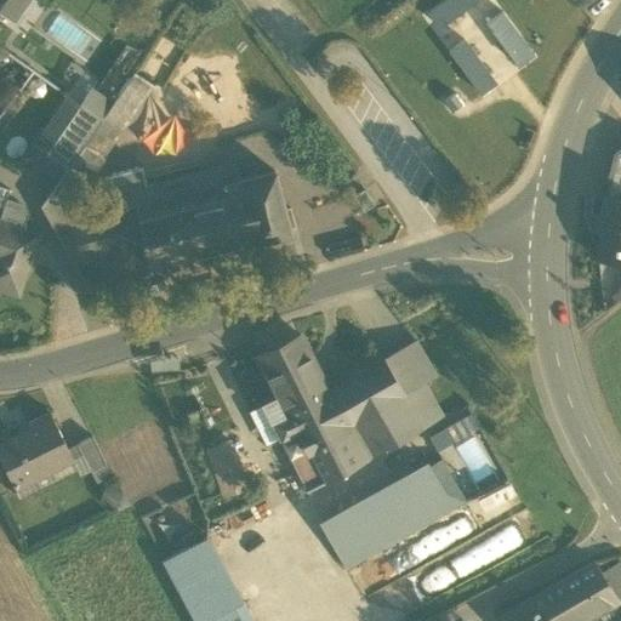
[(0,12),(13,23),(28,0),(4,0),(0,6),(0,12)]
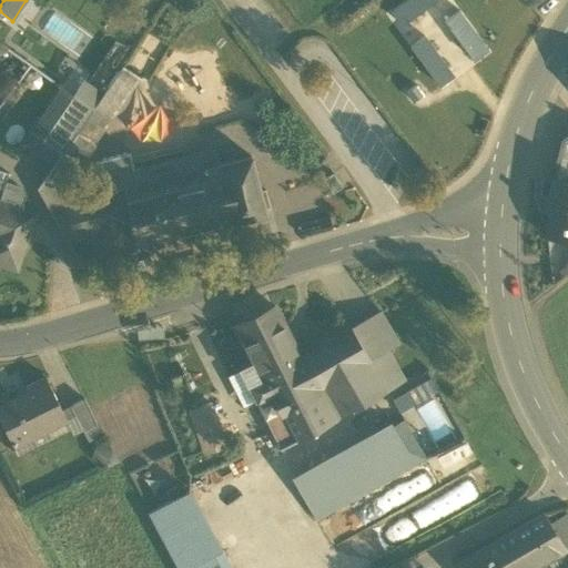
[(434,0),(404,0),(391,10),(402,26),(434,0)]
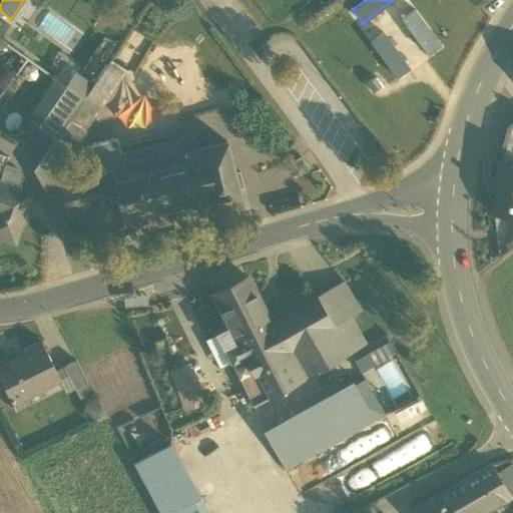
[(428,54),(441,45),(414,9),(401,19),(428,54)]
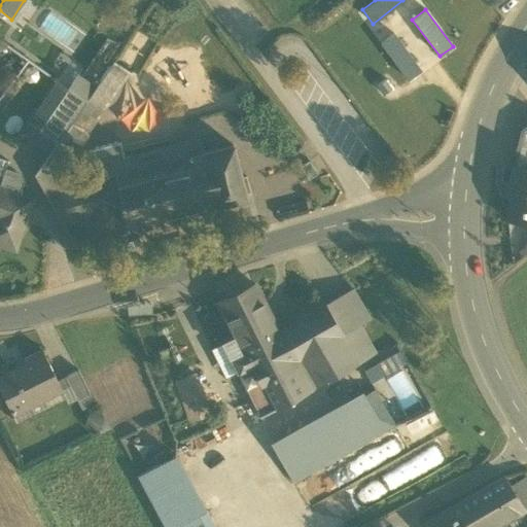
[(421,70),(393,33),(381,43),(408,79),(421,70)]
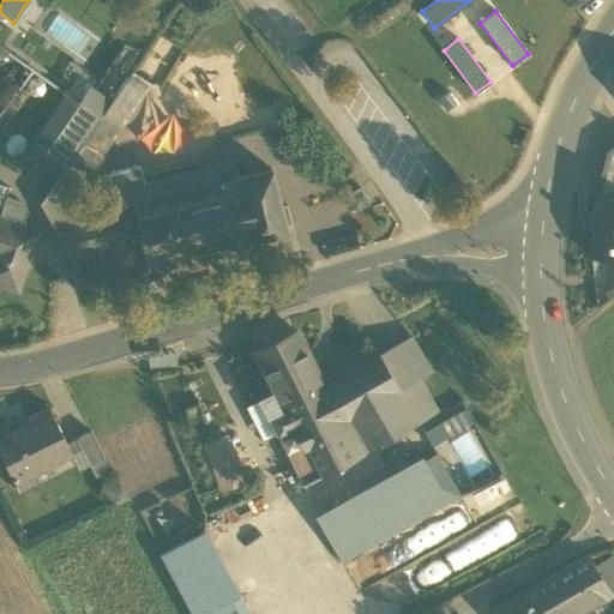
[(83,106),(94,89),(90,85),(95,78),(82,70),(65,92),(79,103),(83,106)]
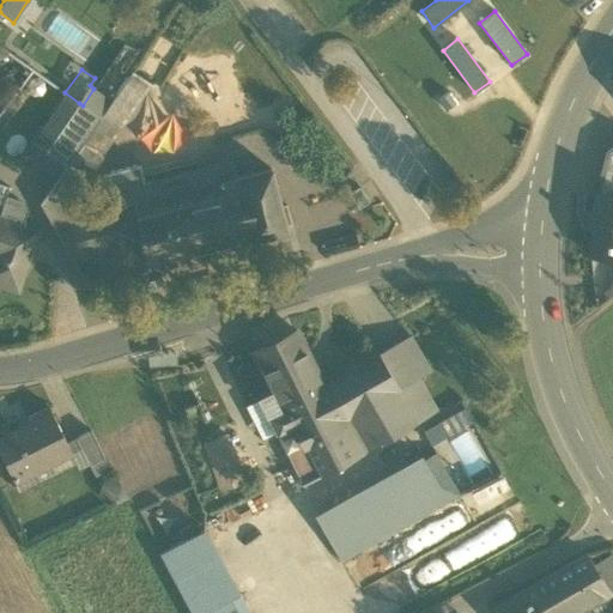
[(133,71),(83,143),(101,156),(150,84),(133,71)]
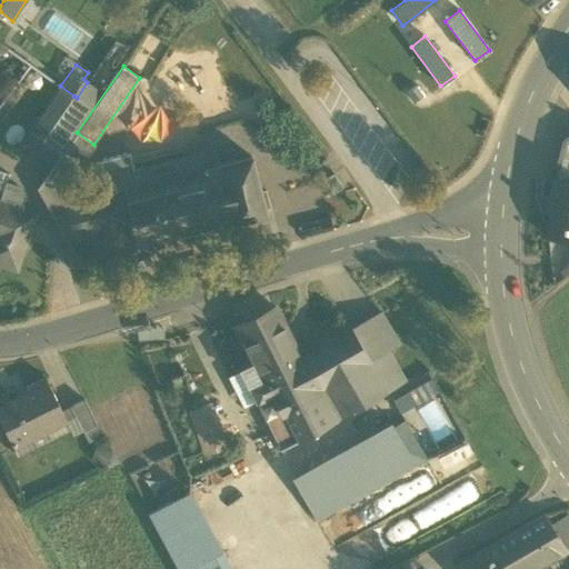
[(41,140),(60,153),(102,92),(87,82),(77,97),(77,98),(73,96),(41,140)]
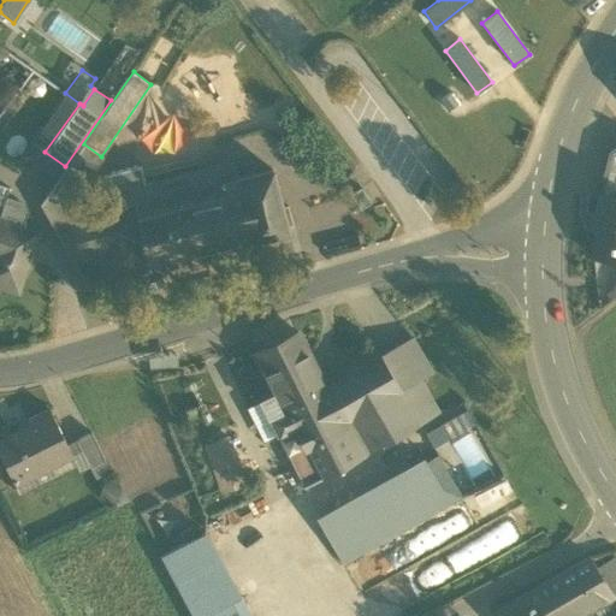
[(55,179),(65,166),(45,152),(80,104),(65,93),(22,157),(55,179)]
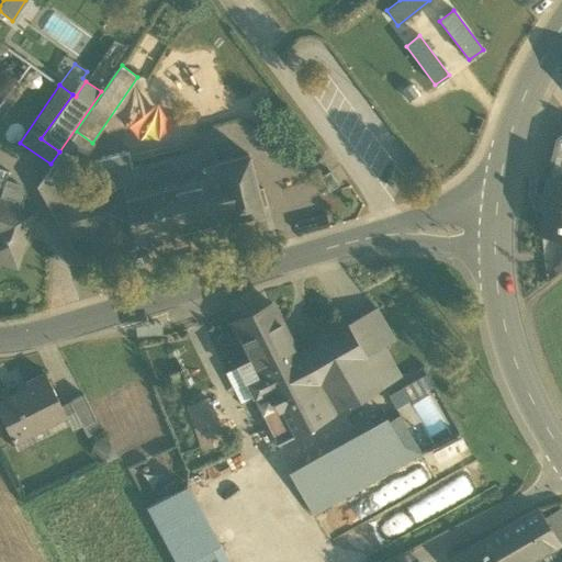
[(409,85),(401,91),(409,101),(417,94),(409,85)]
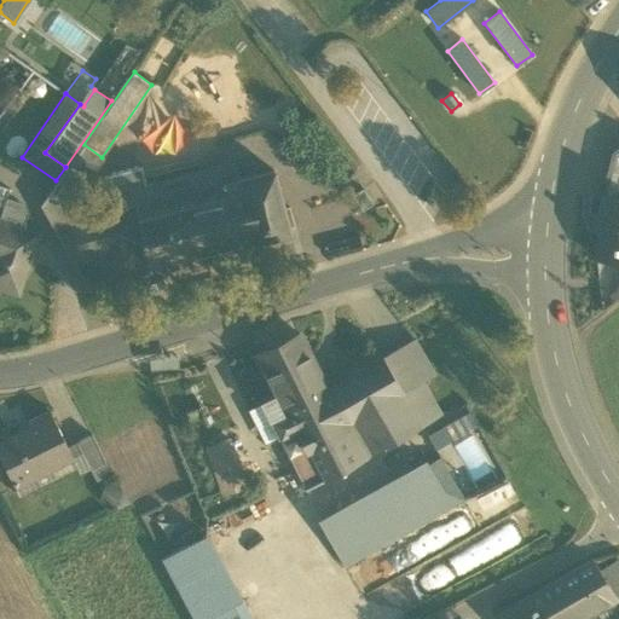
[(74,158),(91,172),(102,157),(84,144),(74,158)]
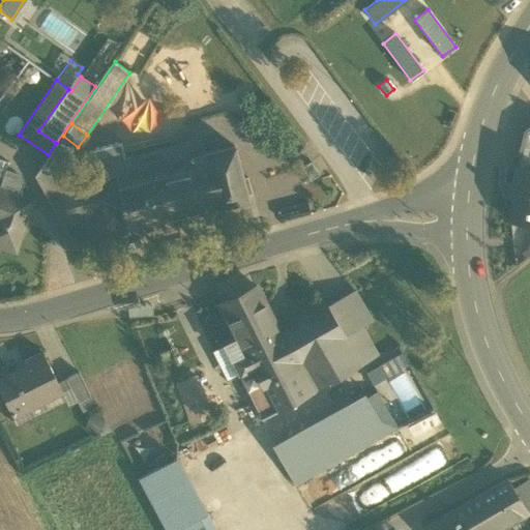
[(529,169),(529,136),(527,133),(518,168),(529,169)]
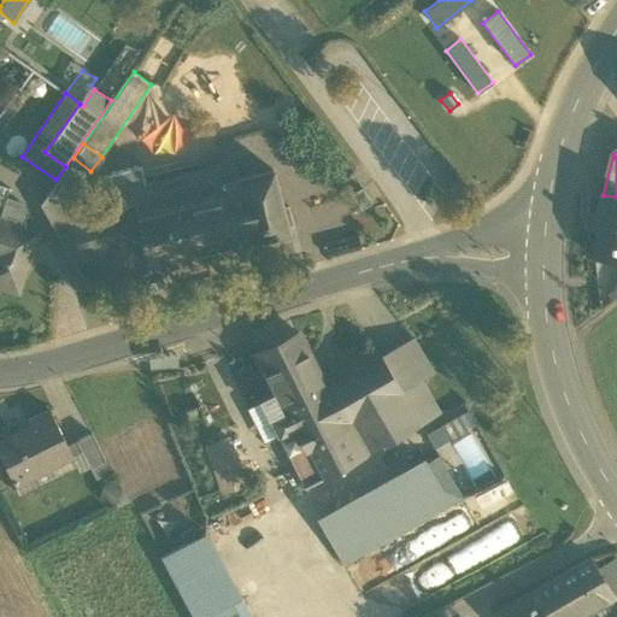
[(74,158),(56,184),(68,205),(90,171),(74,158)]
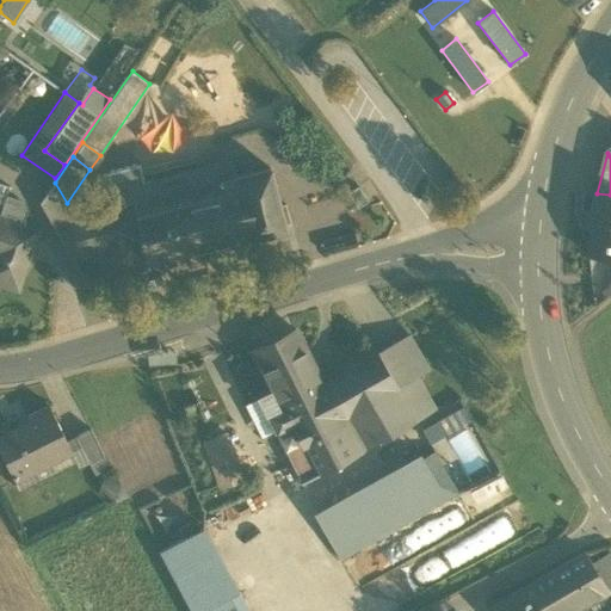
[(142,183),(146,199),(224,180),(220,162),(144,183),(142,183)]
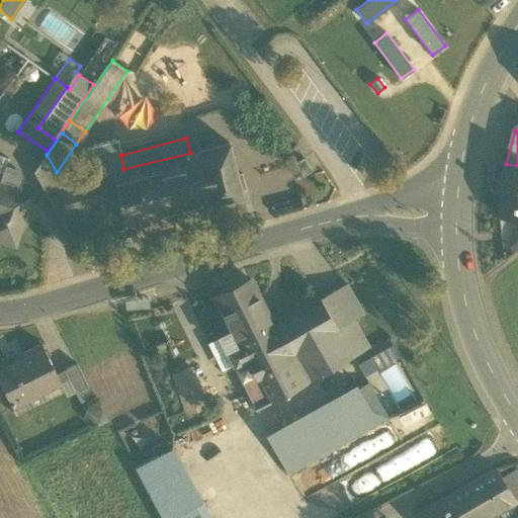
[(102,167),(104,174),(112,172),(123,169),(120,155),(122,155),(118,139),(89,146),(96,169),(102,167)]
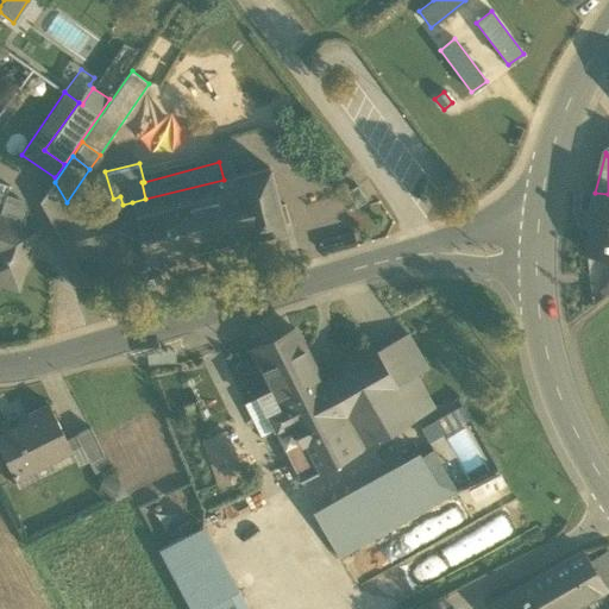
[(269,168),(224,180),(145,199),(132,202),(142,242),(146,257),(249,230),(250,237),(284,227),(284,225),(290,224),(284,205),(278,206),(269,168)]
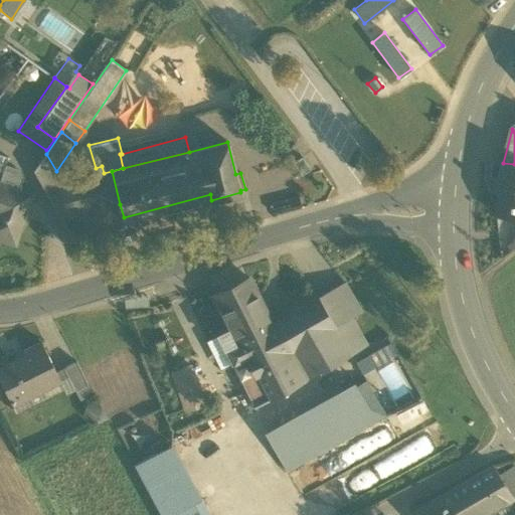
[(0,239),(15,245),(33,191),(17,186),(21,175),(18,170),(5,166),(7,157),(0,154),(0,239)]
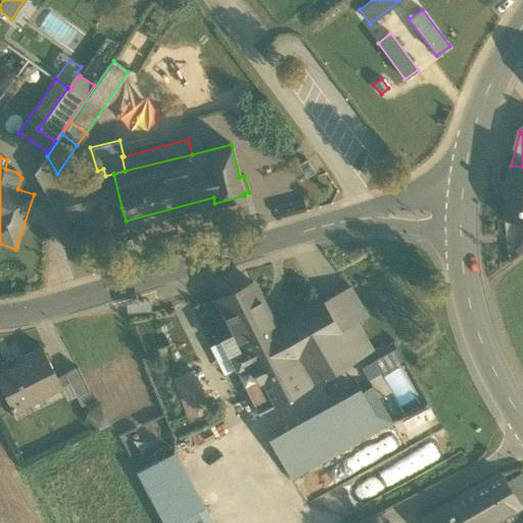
[(83,217),(122,207),(113,174),(105,176),(63,187),(57,174),(47,156),(35,174),(61,222),(83,217)]
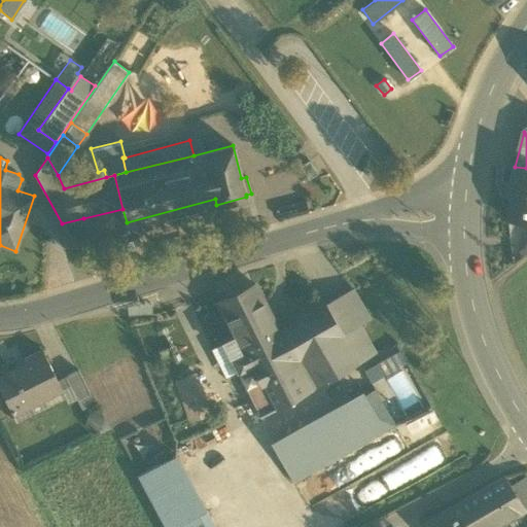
[(299,166),(308,179),(317,173),(308,160),(299,166)]
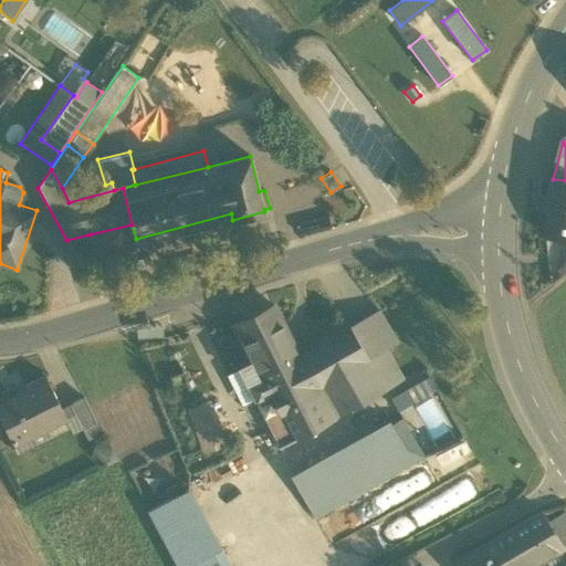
[(545,239),(565,240),(565,180),(553,179),(545,239)]
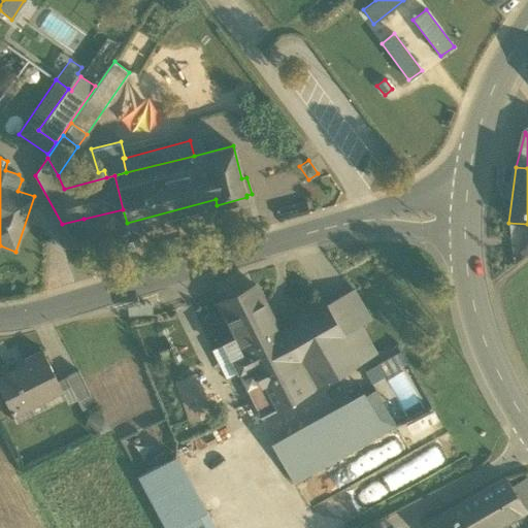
[(84,219),(90,243),(130,233),(127,223),(123,209),(84,219)]
